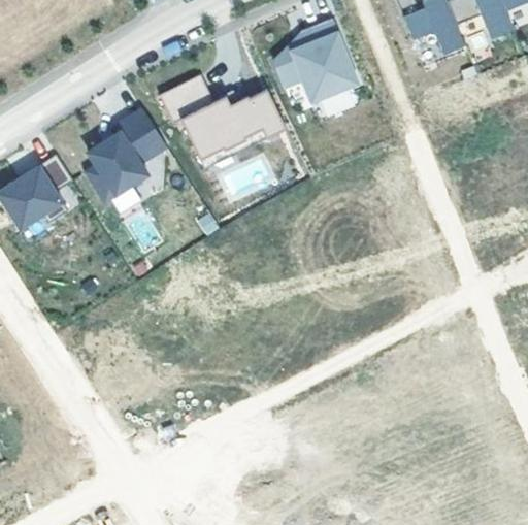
[(397,0),(413,37),(434,28),(443,52),(464,43),(456,22),(447,0),(423,0),(425,5),(419,7),(416,0),(397,0)]
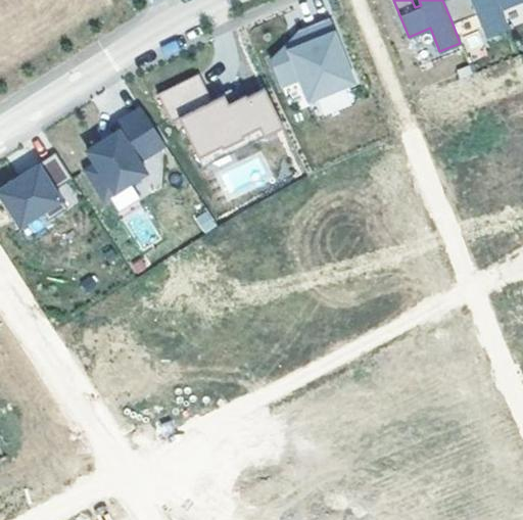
[(442,0),(452,21),(476,12),(485,37),(509,28),(496,0),(442,0)]
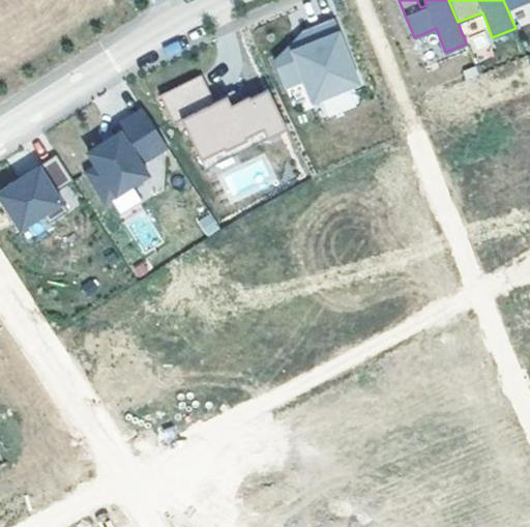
[(292,50),(273,57),(284,84),(302,76),(311,97),(357,80),(331,15),(301,26),(306,40),(291,47),(292,50)]
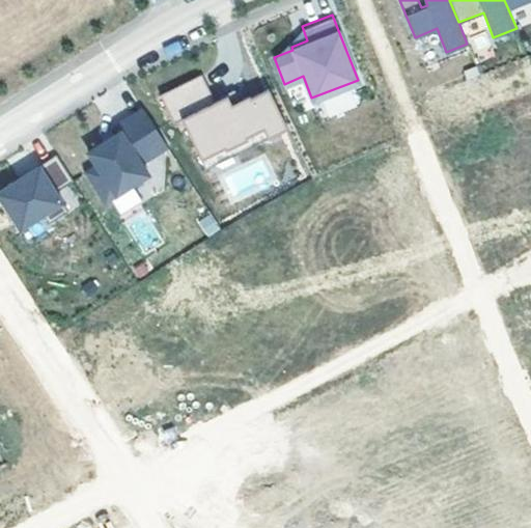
[(202,76),(160,95),(174,124),(182,121),(202,162),(264,132),(269,141),(288,131),(270,91),(251,100),(250,98),(238,104),(232,106),(228,98),(216,103),(202,76)]
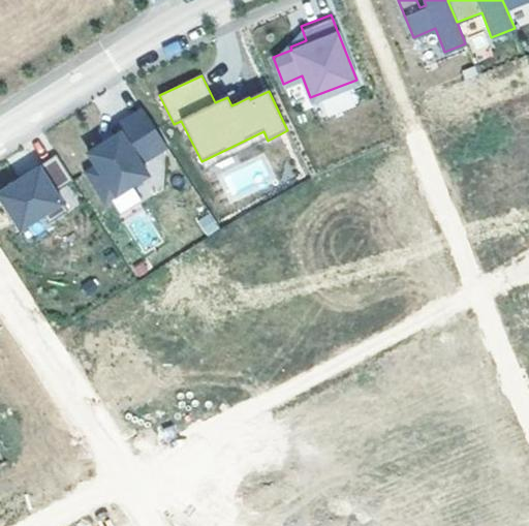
[(232,94),(227,97),(231,105),(237,103),(232,94)]
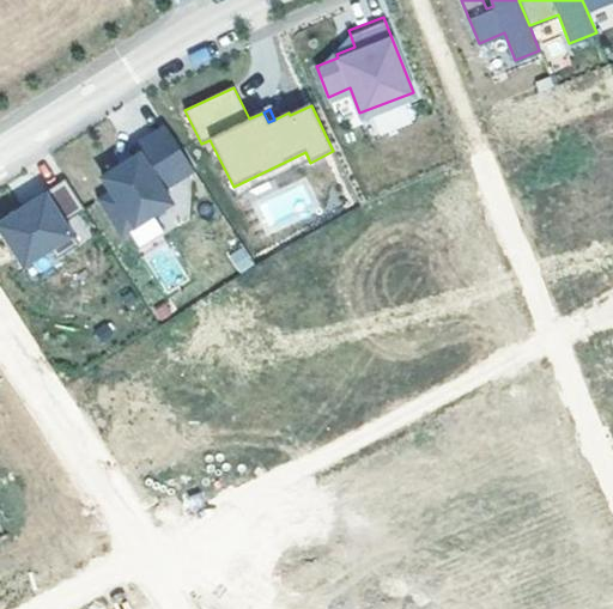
[(110,188),(98,195),(121,230),(170,198),(178,211),(208,192),(163,122),(132,142),(135,150),(138,152),(120,164),(119,160),(99,172),(110,188)]
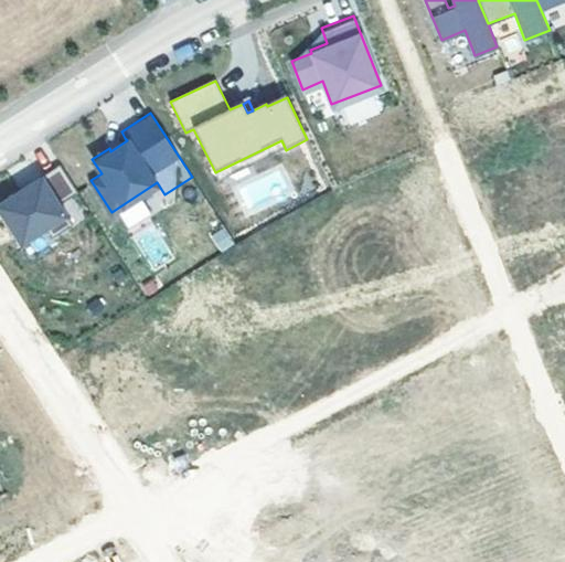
[(518,221),(564,201),(564,118),(564,117),(535,129),(540,140),(493,159),(518,221)]
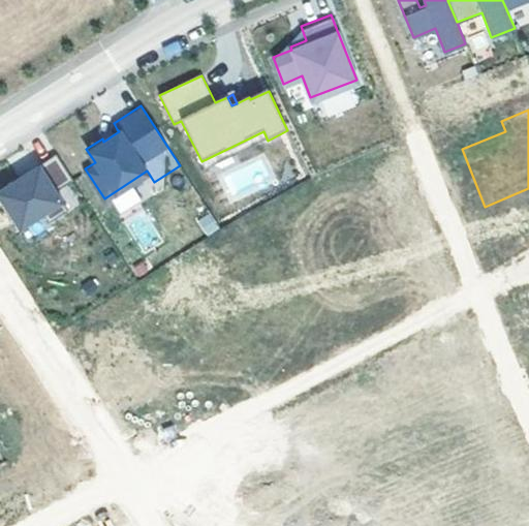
[(117,129),(102,138),(103,142),(119,131),(117,129)]
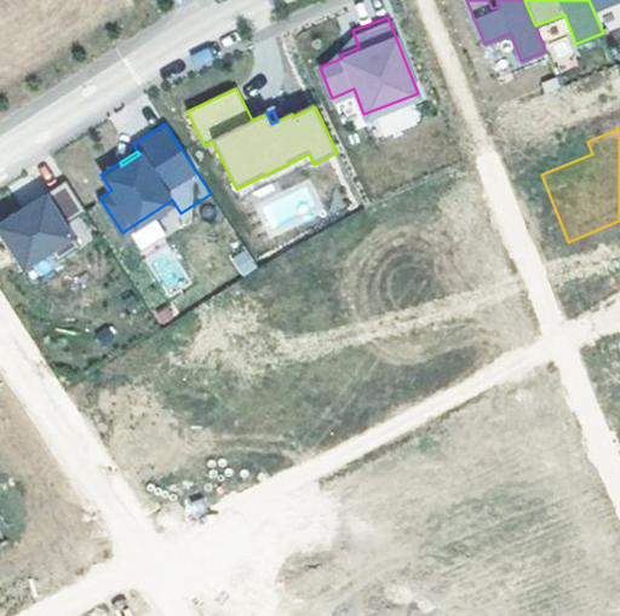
[(309,154),(236,189),(241,200),(314,165),(309,154)]
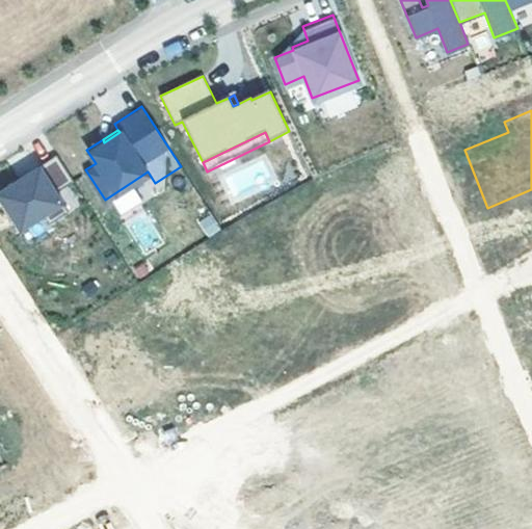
[(17,176),(0,186),(0,199),(18,227),(41,212),(46,221),(65,209),(53,189),(71,178),(54,152),(27,169),(30,175),(20,181),(17,176)]
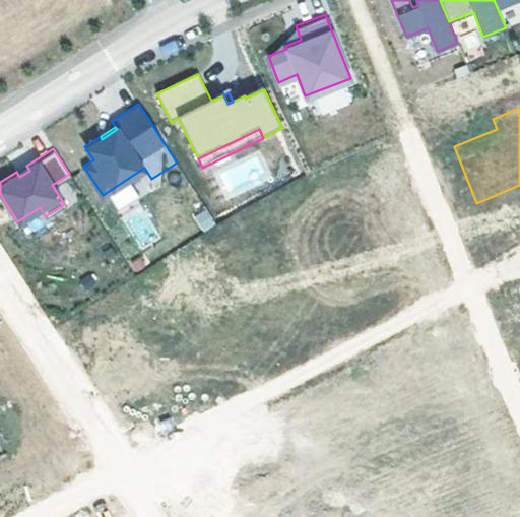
All buildings are outlined.
